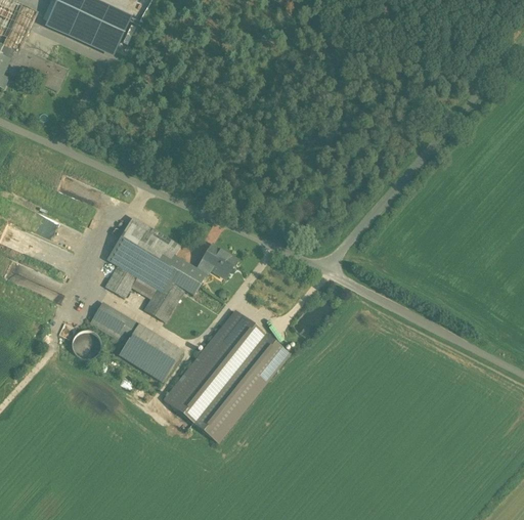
[(122,19),(79,0),(50,0),(44,13),(111,44),(122,19)]
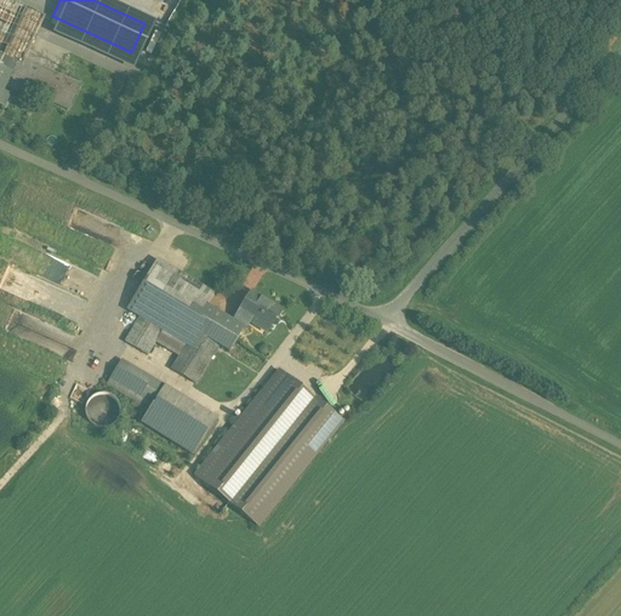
[(214,290),(176,267),(157,256),(127,304),(140,313),(125,337),(148,351),(163,326),(187,341),(171,365),(195,380),(226,344),(199,328),(214,304),(214,290)]
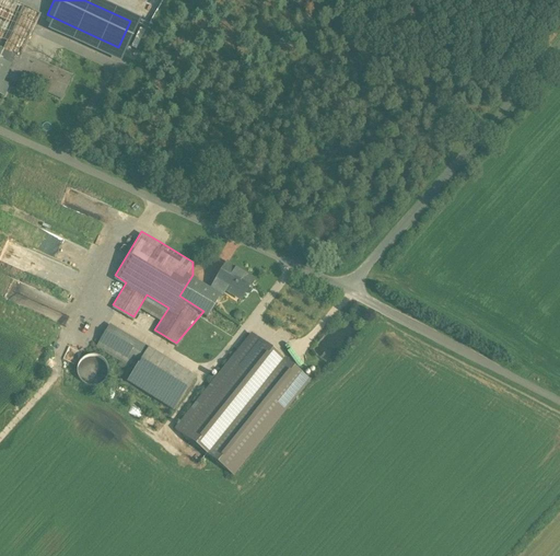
[(258,279),(233,263),(217,290),(209,285),(193,275),(179,296),(203,311),(216,319),(222,309),(219,307),(225,294),(228,296),(231,289),(246,298),(258,279)]
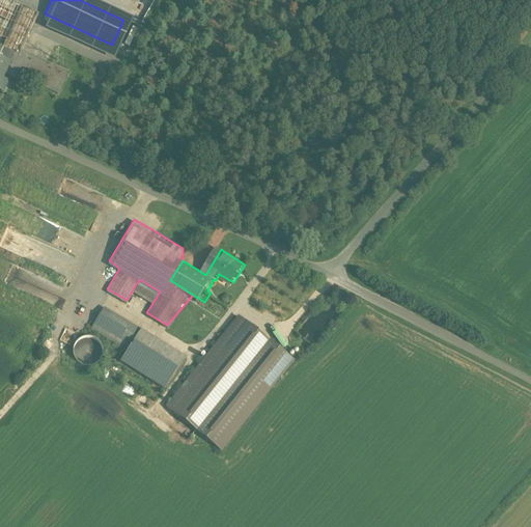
[(141,327),(104,305),(91,325),(129,347),(141,327)]
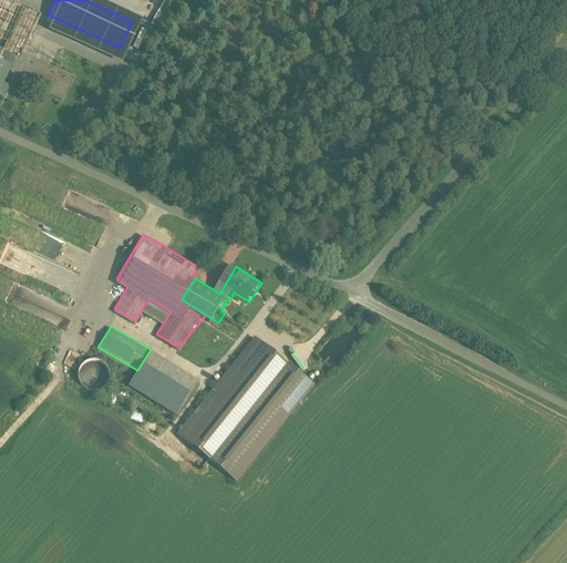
[(255,334),(175,431),(235,479),(315,382),(255,334)]
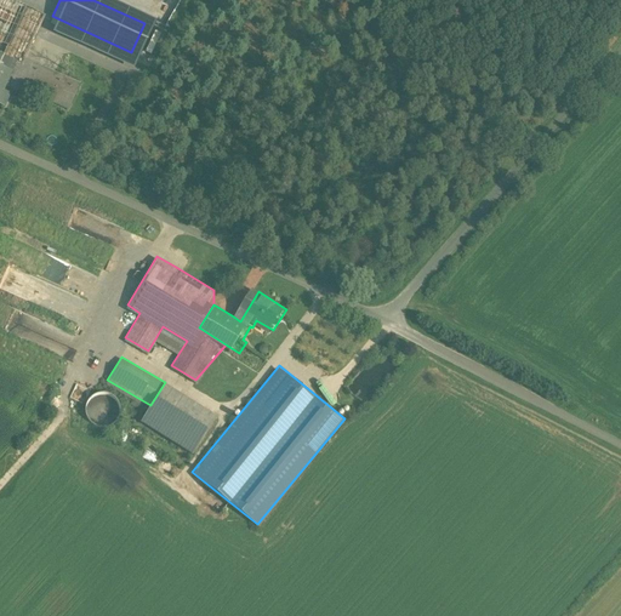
[(216,415),(165,382),(151,405),(142,418),(193,451),(216,415)]
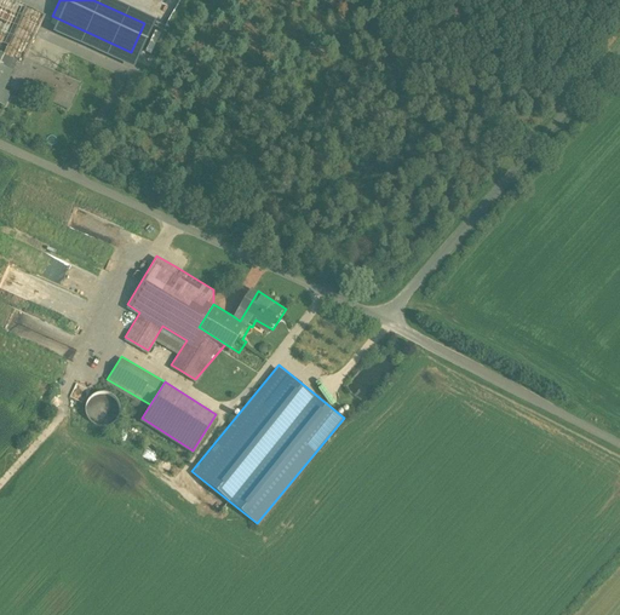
[(118,412),(119,406),(118,400),(114,394),(108,390),(102,390),(96,391),(90,395),(87,400),(86,406),(87,413),(91,418),(96,421),(103,423),(109,421),(114,418),(118,412)]
